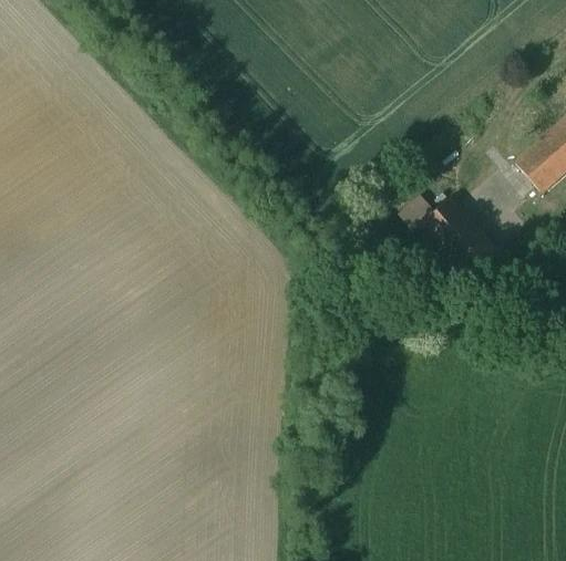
[(565,113),(544,133),(565,158),(565,113)]
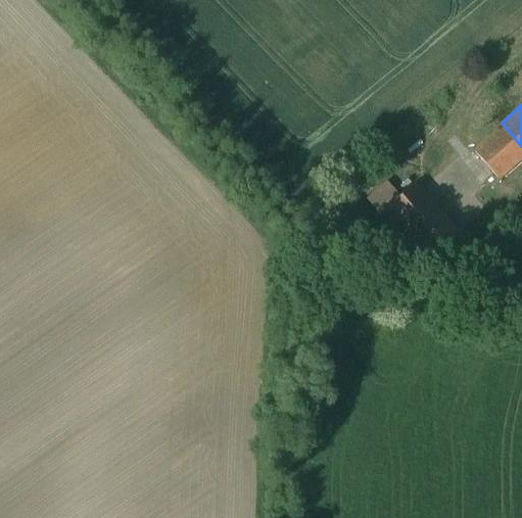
[(521,146),(502,123),(474,147),(499,174),(521,152),(521,146)]
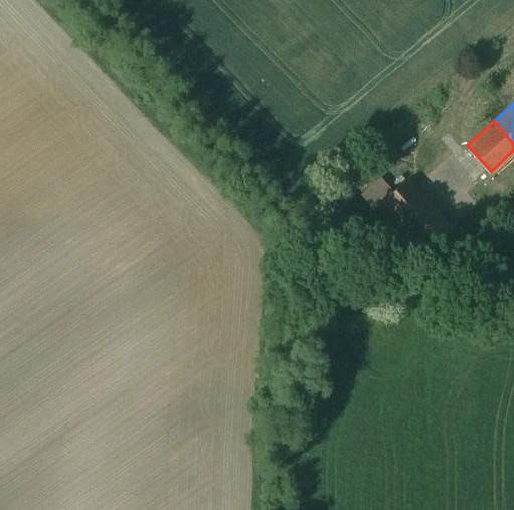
[(392,190),(381,199),(400,221),(426,198),(407,176),(392,190)]
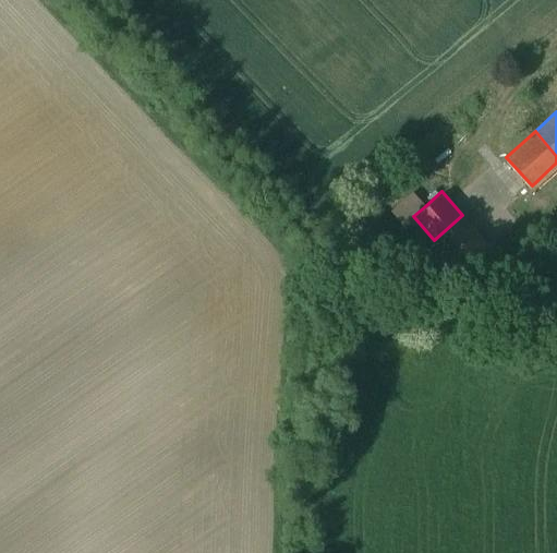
[(413,192),(395,208),(407,223),(413,216),(425,206),(413,192)]
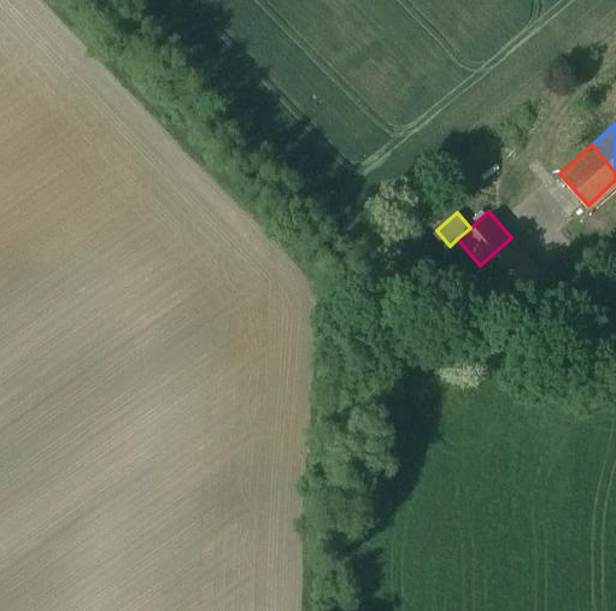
[(511,238),(480,265),(481,265),(468,277),(482,294),(496,282),(514,303),(544,275),(511,238)]
